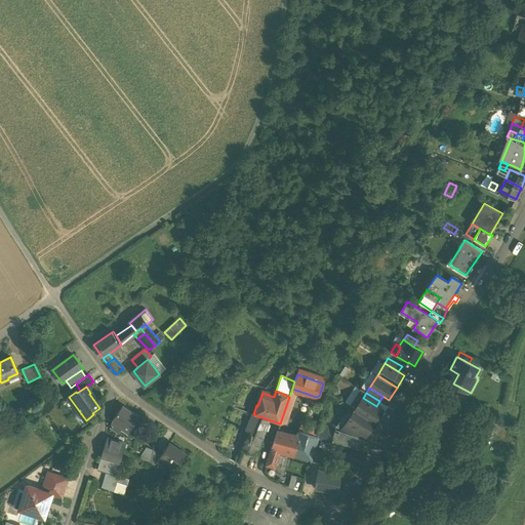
[(376,406),(363,398),(355,410),(374,422),(382,410),(376,406)]
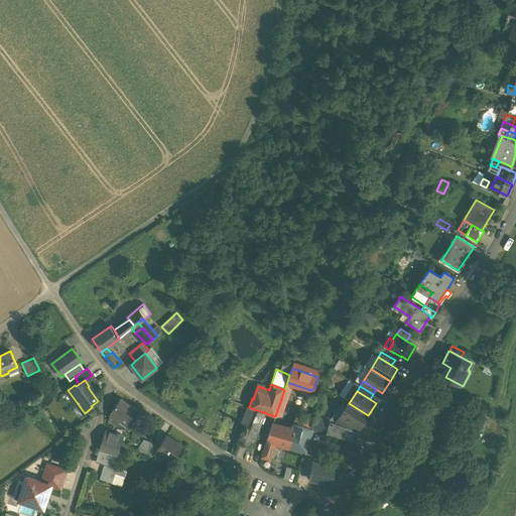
[(137,410),(121,398),(111,412),(121,419),(127,424),(137,410)]
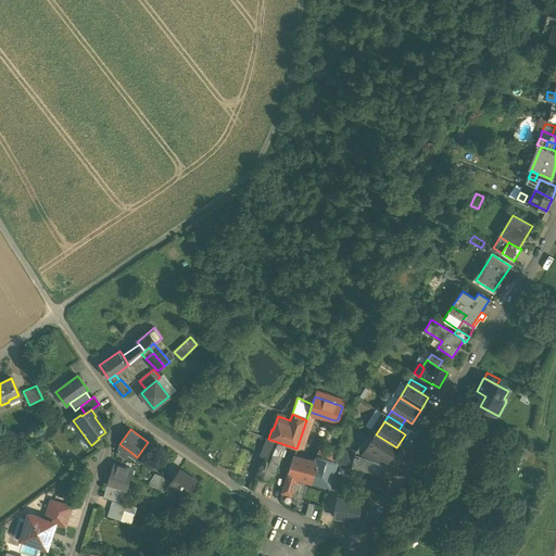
[(396,447),(376,434),(367,447),(381,457),(388,460),(396,447)]
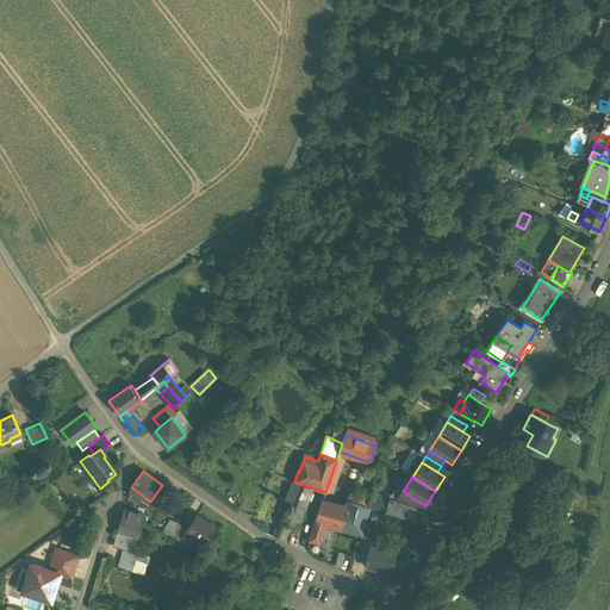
[(311,487),(294,481),(286,502),(291,504),(304,508),(310,492),(311,487)]
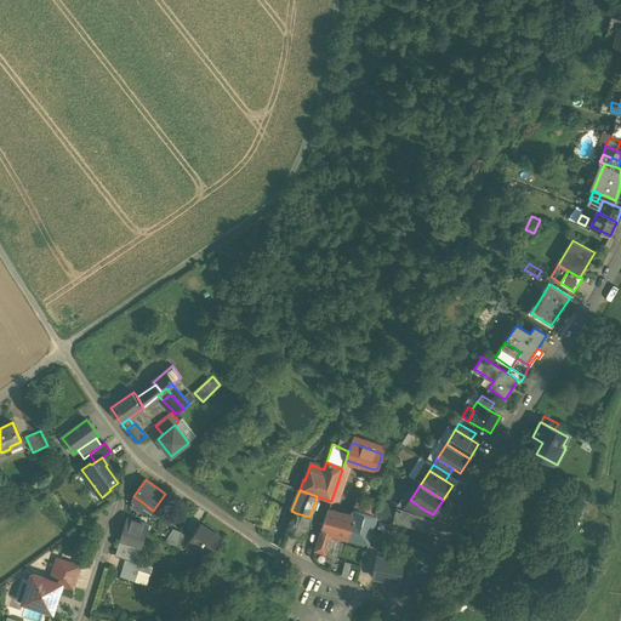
[(146,505),(134,496),(130,506),(138,508),(140,506),(143,508),(146,505)]
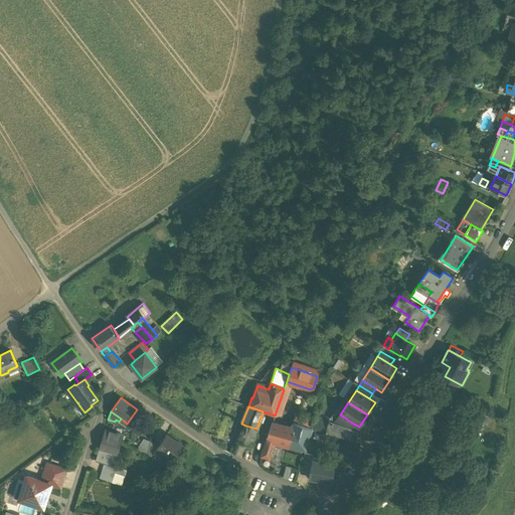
[(353,423),(340,414),(334,423),(349,430),(353,423)]
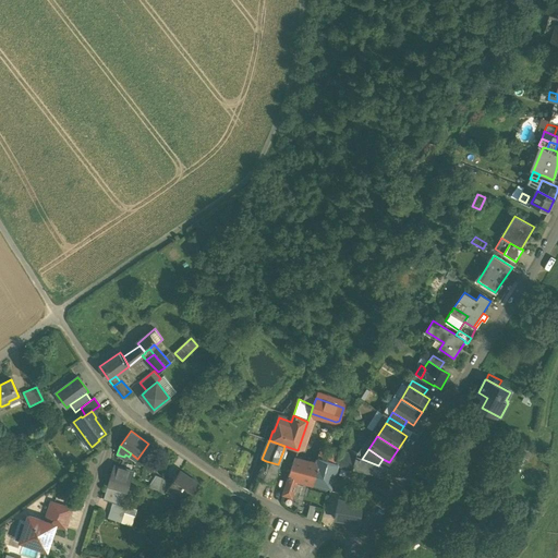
[(355,462),(340,458),(338,465),(338,466),(352,470),(353,470),(355,462)]
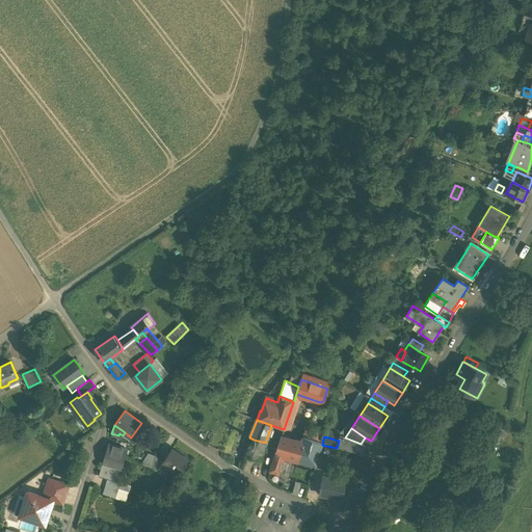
[(345,437),(340,436),(339,441),(337,448),(361,454),(364,445),(361,444),(345,437)]
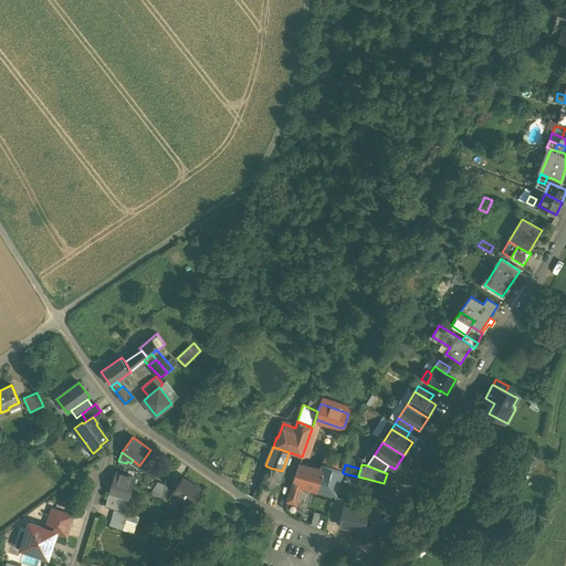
[(321,472),(299,467),(292,484),(303,488),(317,491),(323,472),(321,472)]
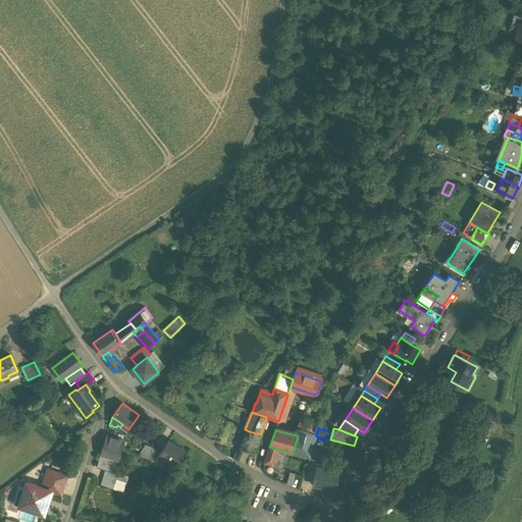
[(316,435),(298,430),(296,435),(298,435),(293,453),(310,458),(316,436),(316,435)]
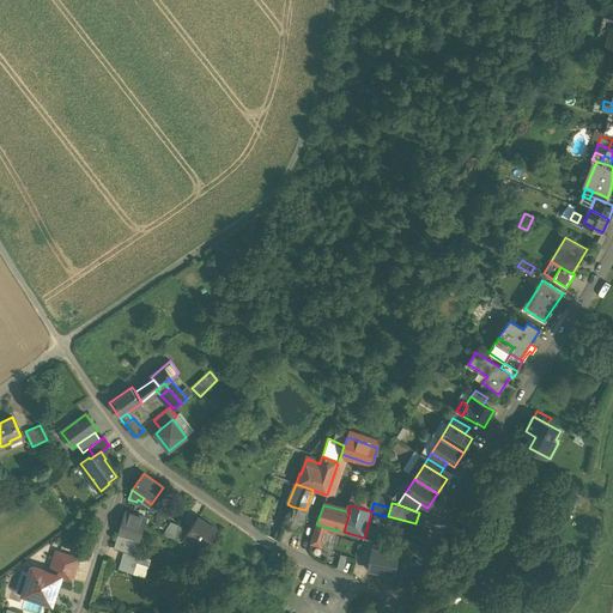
[(305,510),(292,507),(284,526),(298,532),(305,510)]
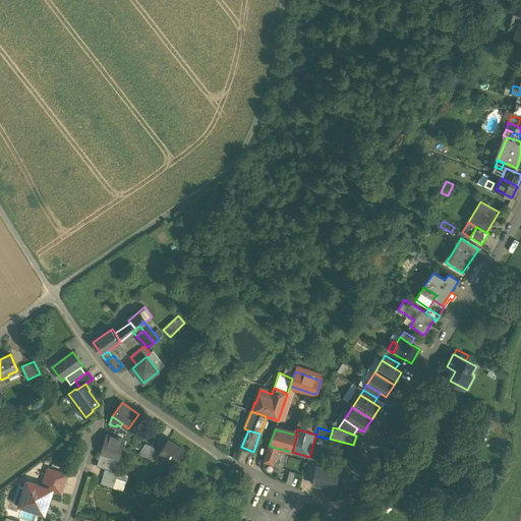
[(125,441),(111,436),(109,441),(105,440),(123,446),(125,441)]
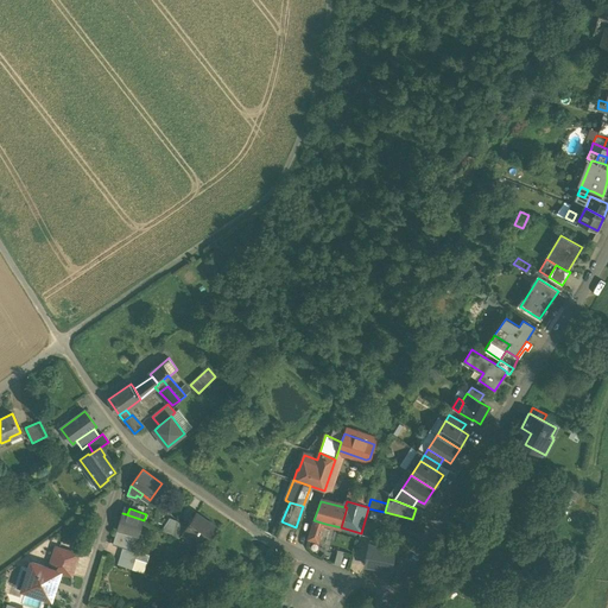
[(431,514),(416,508),(412,519),(426,524),(431,514)]
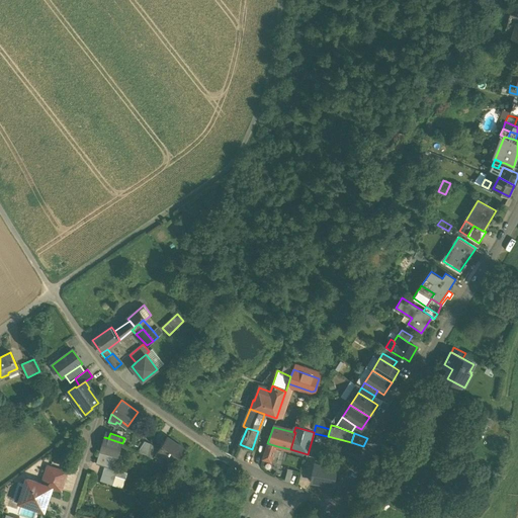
[(122,443),(104,437),(95,464),(105,466),(114,469),(122,443)]
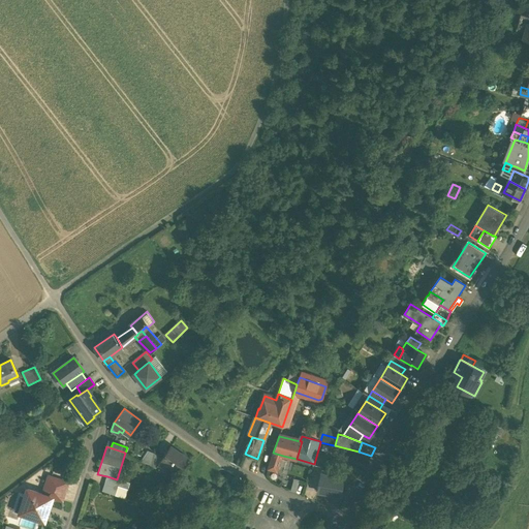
[(187,458),(170,446),(162,459),(161,461),(178,472),(187,458)]
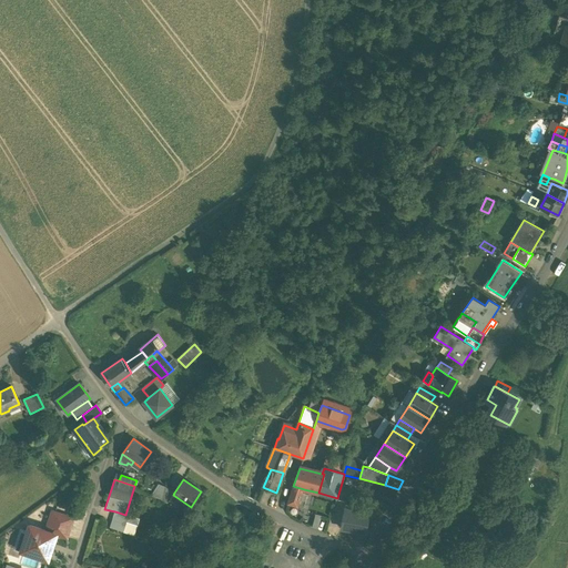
[(165,487),(159,484),(151,497),(162,500),(165,487)]
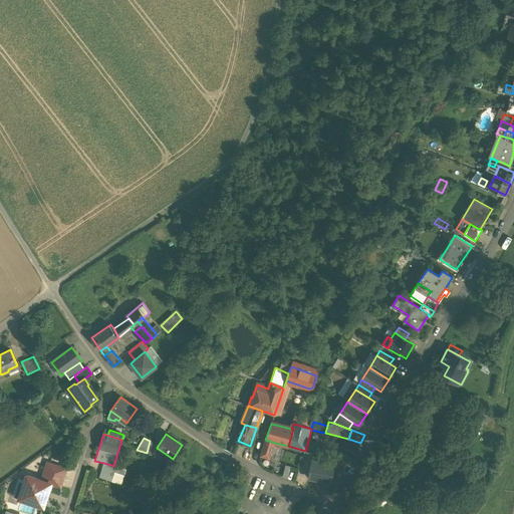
[(275,443),(265,440),(260,456),(269,459),(275,443)]
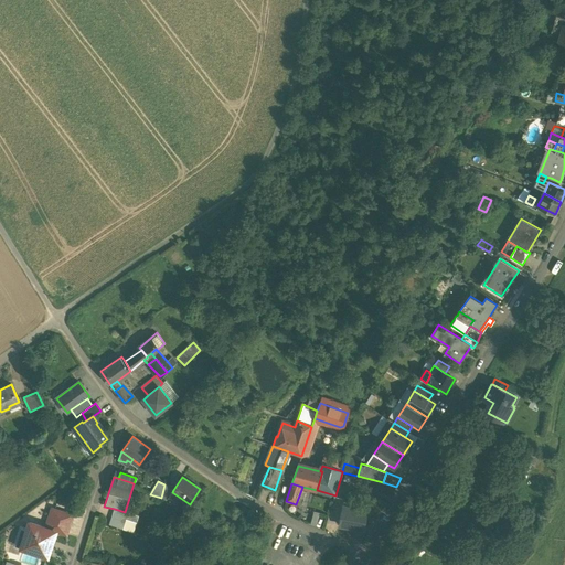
[(173,490),(164,484),(161,498),(167,501),(172,492),(173,490)]
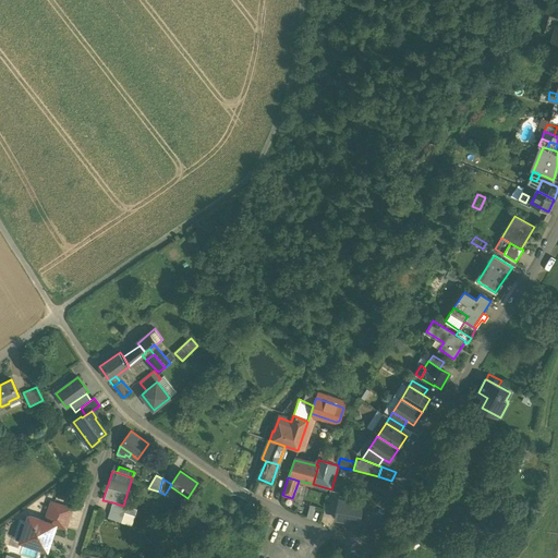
[(335,520),(360,524),(363,506),(339,500),(335,520)]
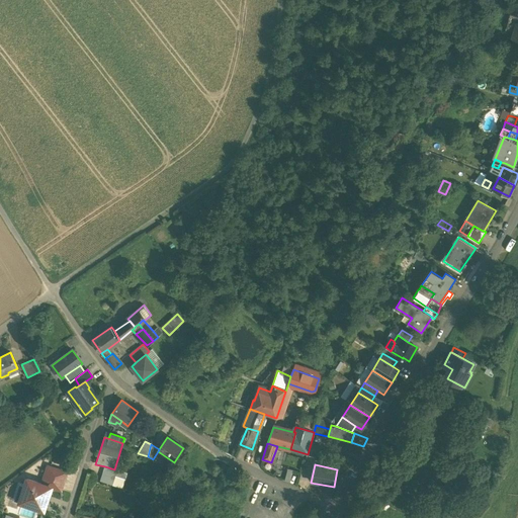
[(67,472),(48,466),(42,484),(52,487),(61,490),(67,472)]
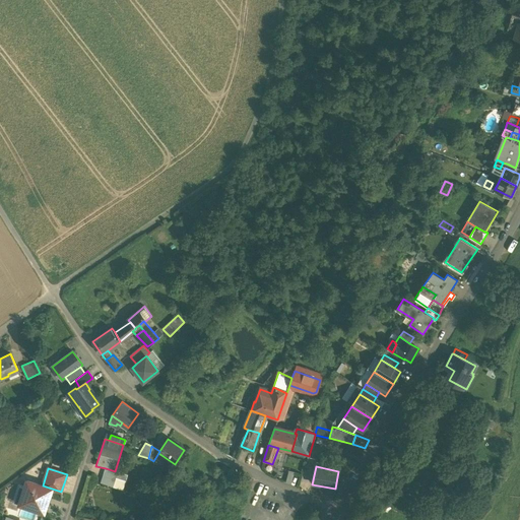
[(115,471),(106,468),(101,482),(114,488),(116,478),(118,472),(115,471)]
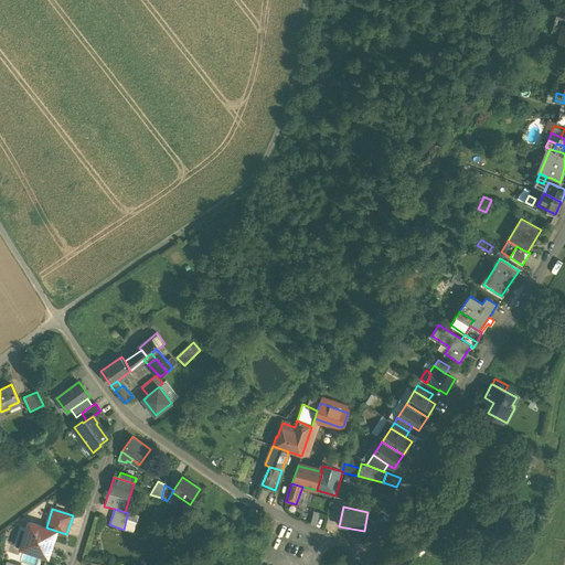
[(319,513),(316,512),(315,512),(310,524),(316,526),(319,513)]
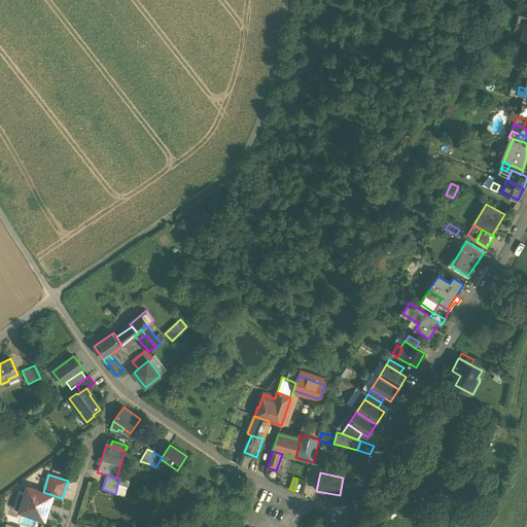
[(130,481),(119,479),(117,485),(128,487),(130,481)]
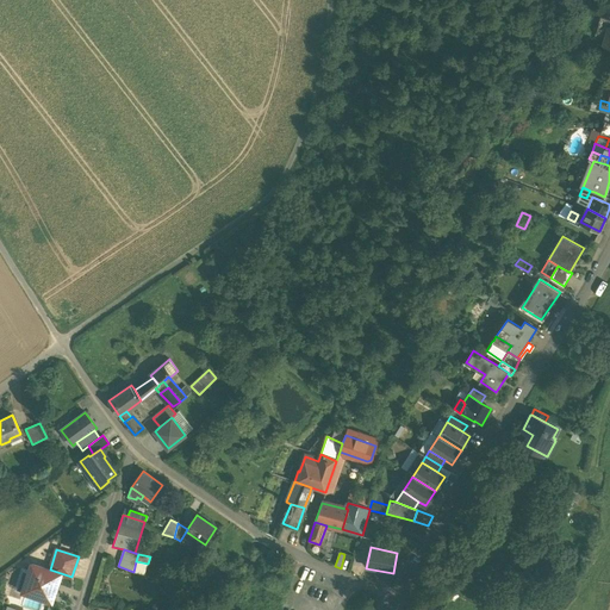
[(148,564),(136,561),(134,572),(144,576),(148,564)]
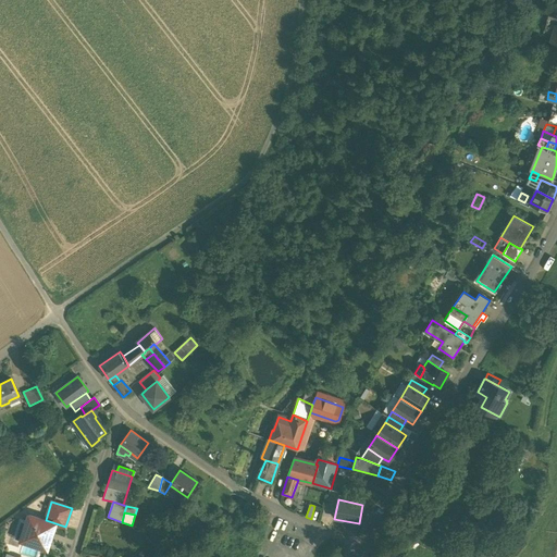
[(46,520),(29,515),(21,540),(48,548),(56,523),(46,520)]
